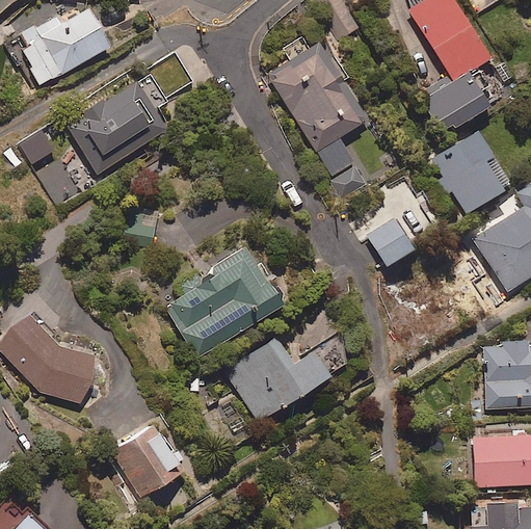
[(359,26),(341,0),(313,0),(339,38),(359,26)]
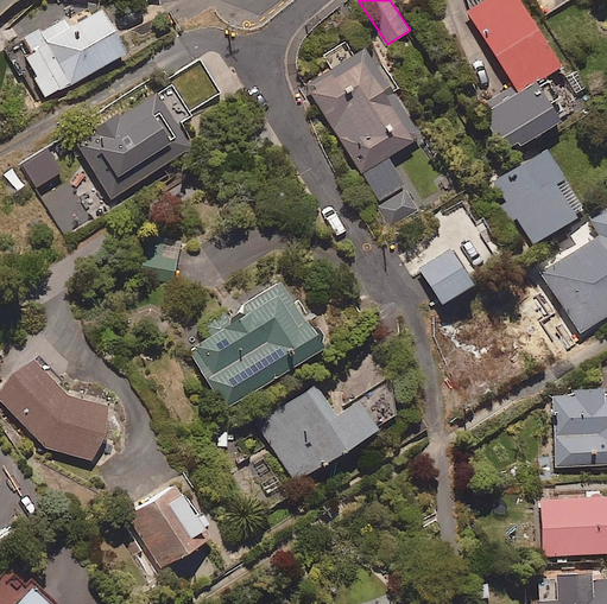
[(468,0),(472,6),(455,17),(473,45),(466,50),(499,103),(488,109),(514,151),(560,121),(549,105),(560,97),(545,77),(561,68),(518,0),(468,0)]
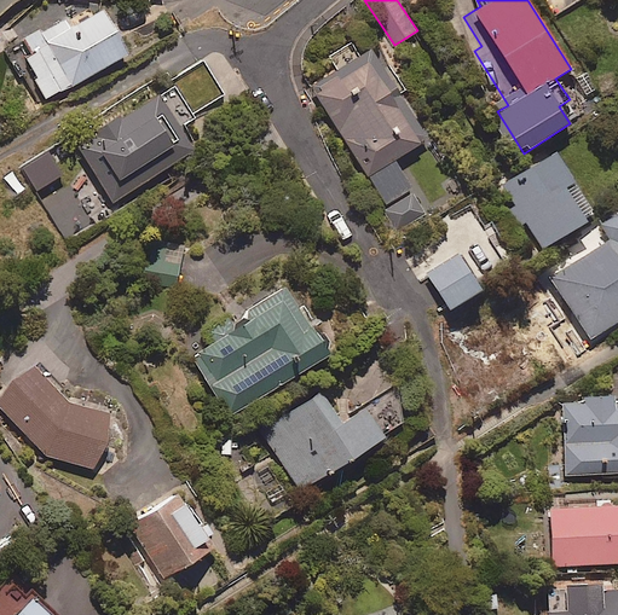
[(127,54),(102,9),(68,28),(62,17),(21,39),(28,53),(22,57),(45,99),(127,54)]
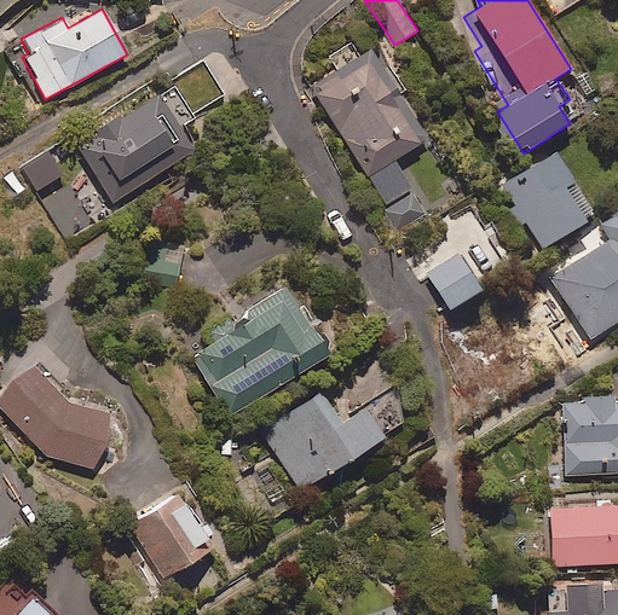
[(387,204),(411,187),(394,161),(429,138),(371,50),(362,56),(351,40),(325,57),(334,70),(310,86),(387,204)]
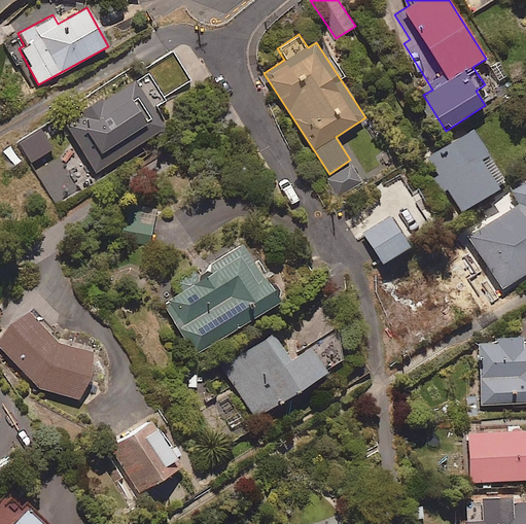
[(165,100),(147,73),(103,101),(102,99),(64,123),(95,172),(165,128),(152,108),(165,100)]
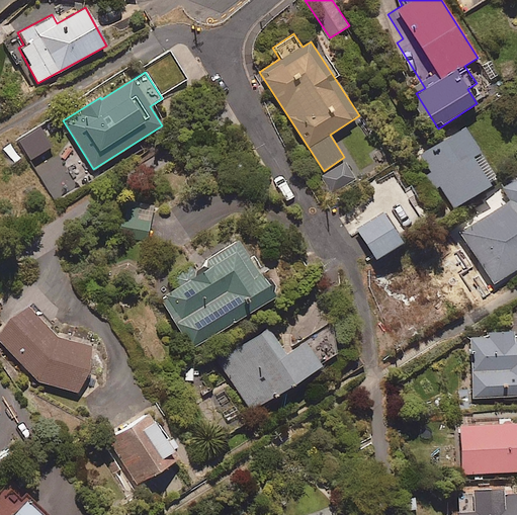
[(498,182),(463,127),(418,156),(437,186),(439,184),(454,208),(498,182)]
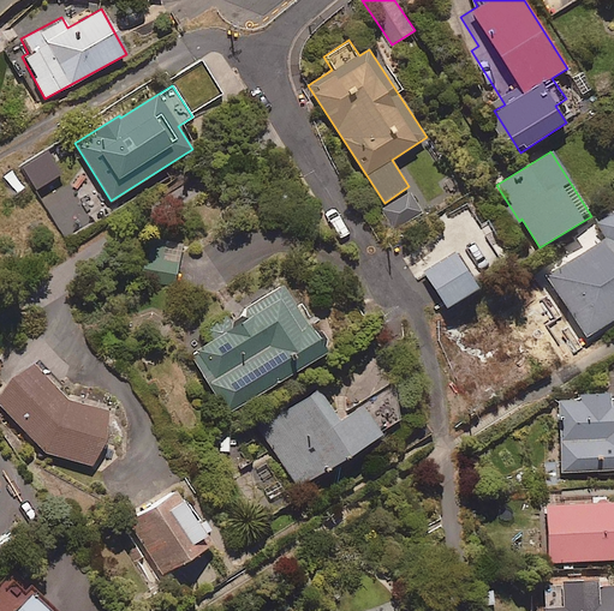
[(10,165),(0,169),(0,177),(12,195),(24,186),(10,165)]
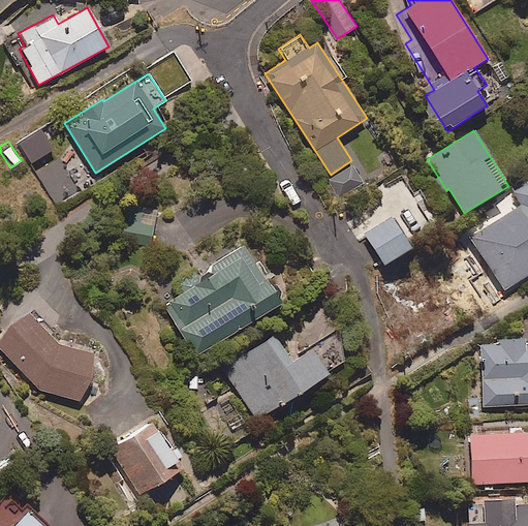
[(351,160),(331,175),(342,194),(364,180),(351,160)]
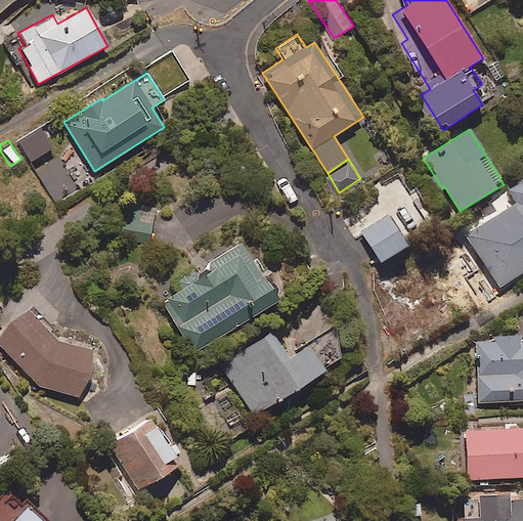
[(522,270),(522,179),(509,188),(516,202),(464,233),(495,288),(522,270)]
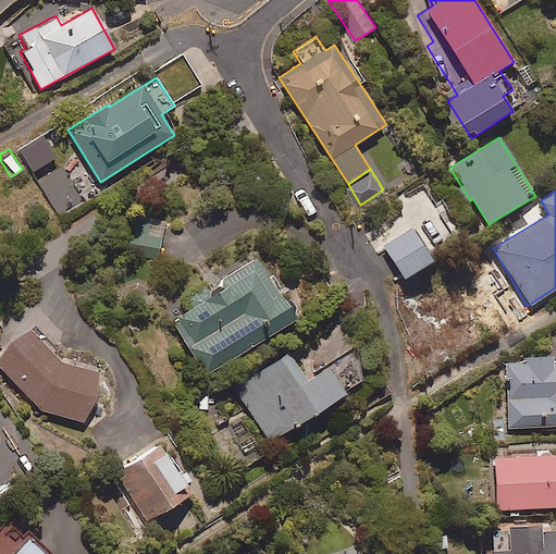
[(162,231),(135,225),(130,250),(157,256),(162,231)]
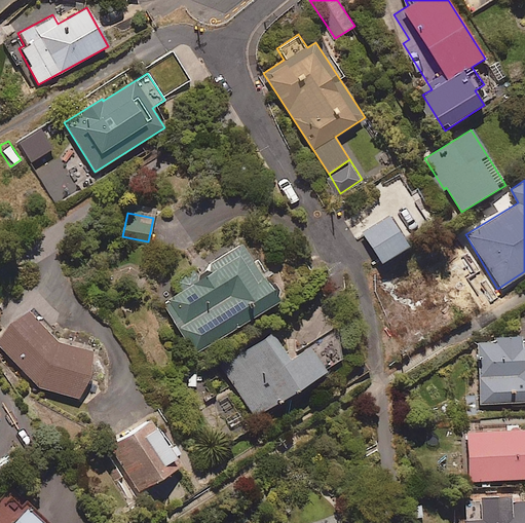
[(409,249),(389,216),(363,232),(383,265),(409,249)]
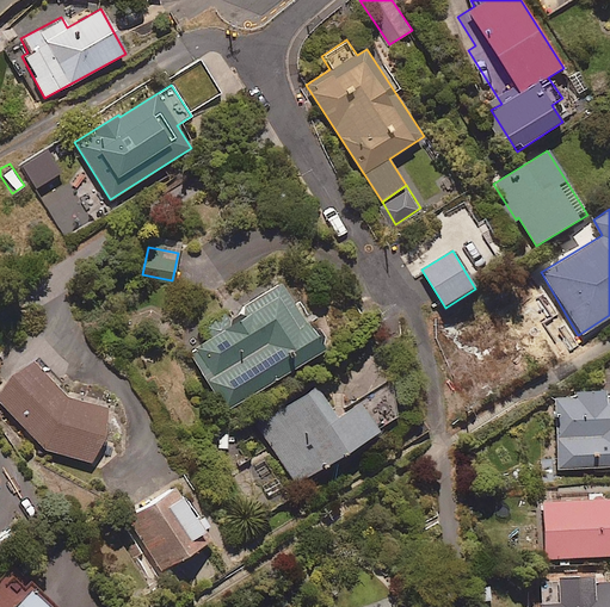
[(283,283),(229,314),(204,322),(207,336),(189,350),(225,410),(327,352),(310,321),(306,324),(283,283)]
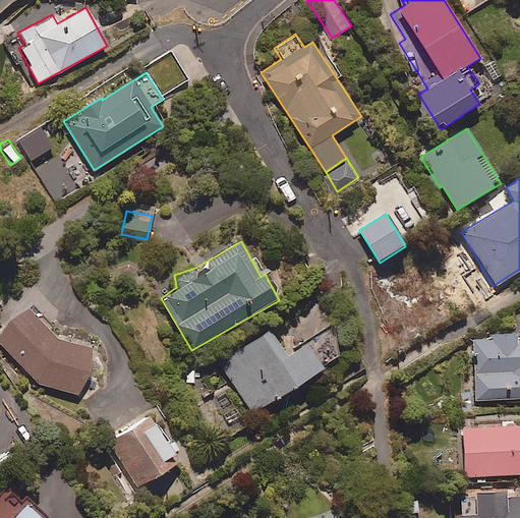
[(59,340),(27,307),(0,334),(0,343),(39,382),(79,396),(90,364),(94,351),(59,340)]
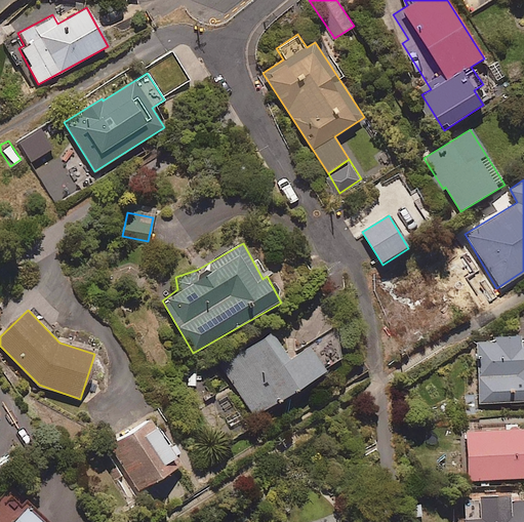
[(348,359),(330,332),(289,358),(273,332),(222,365),(255,417),(348,359)]
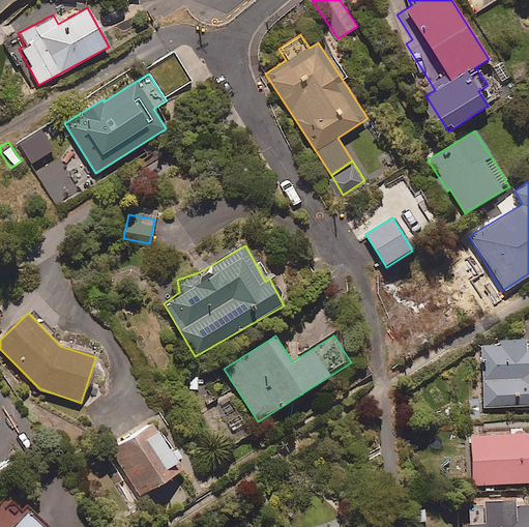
[(525,341),(480,342),(482,379),(466,380),(467,408),(528,405),(528,344),(525,344),(525,341)]
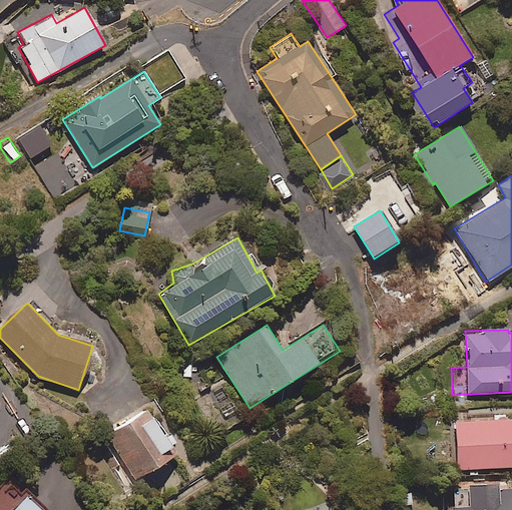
[(176,457),(144,406),(119,422),(122,427),(107,436),(137,483),(176,457)]
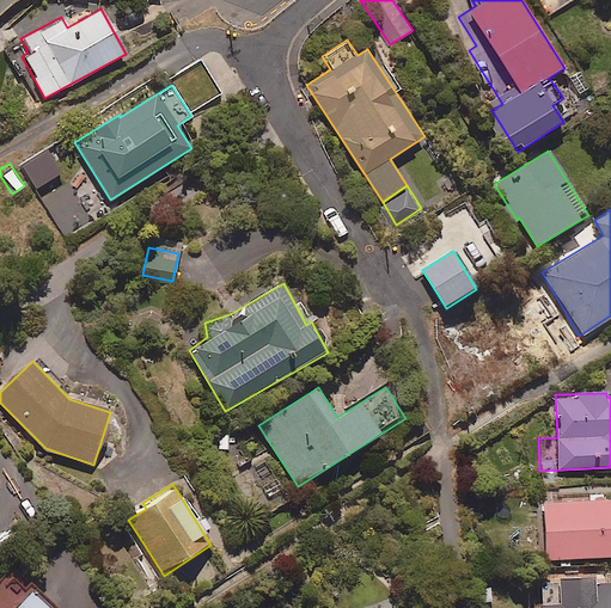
[(610,498),(543,499),(544,558),(610,557),(610,498)]
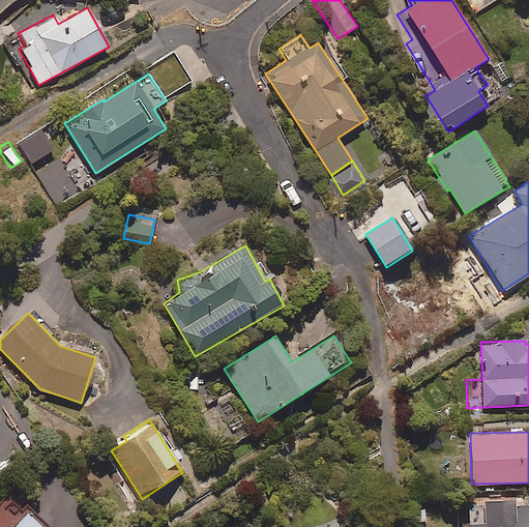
[(528,526),(528,503),(519,504),(519,499),(480,499),(480,505),(469,505),(469,526),(528,526)]
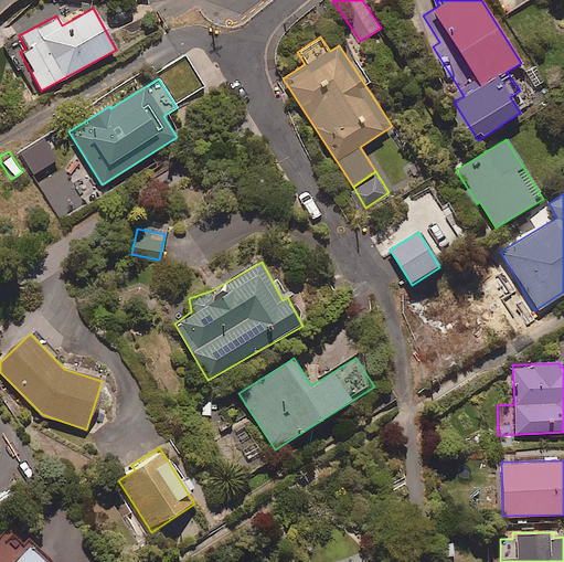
[(44,561),(30,549),(18,561),(44,561)]
